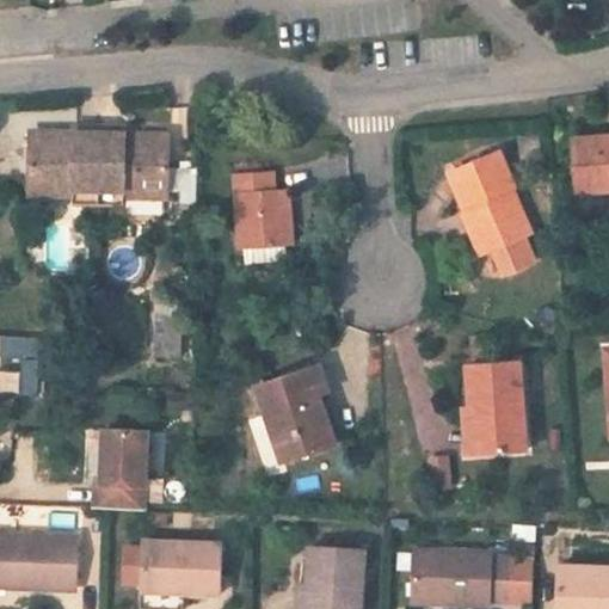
[(54,133),(28,133),(28,195),(71,195),(71,203),(122,203),(122,195),(165,195),(165,133),(139,133),(139,137),(122,137),(122,127),(71,127),(71,137),(54,137),(54,133)]
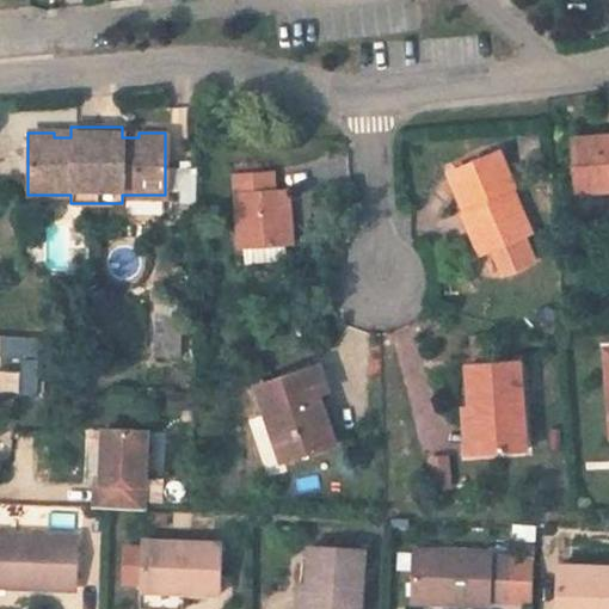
[(195,143),(195,127),(176,128),(177,143),(195,143)]
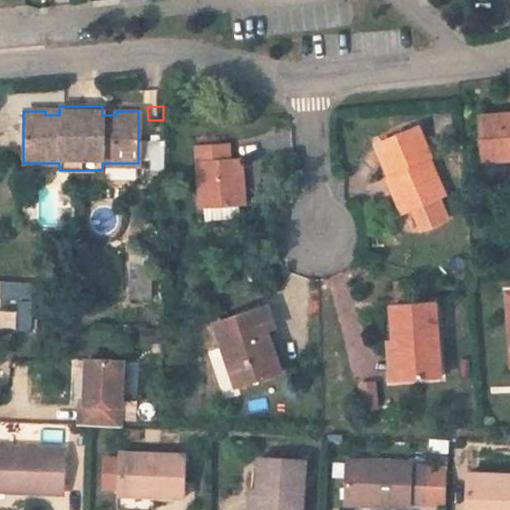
[(509,112),(478,115),(481,160),(509,158),(509,112)]
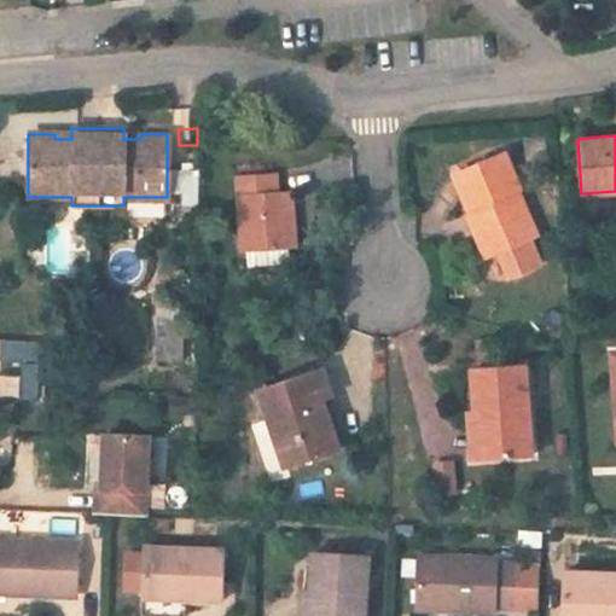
[(501,151),(451,173),(466,209),(471,208),(489,254),(533,237),(513,190),(517,189),(501,151)]
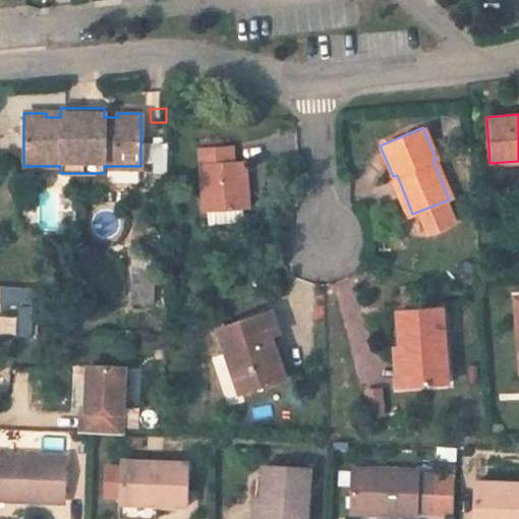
[(215,146),(198,148),(196,148),(198,183),(200,210),(215,209),(245,207),(242,161),(229,161),(228,145),(215,146)]
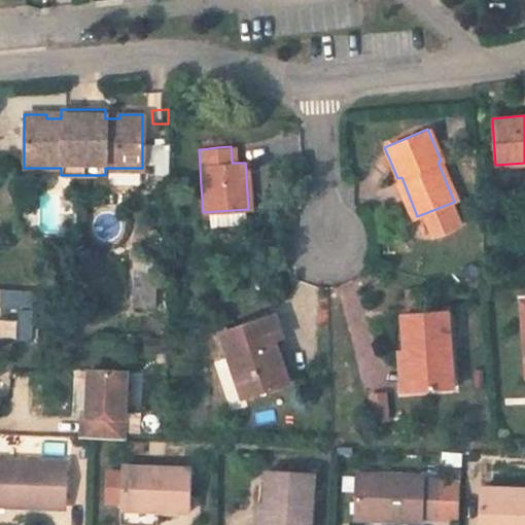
[(18,298),(0,295),(0,307),(18,308),(18,298)]
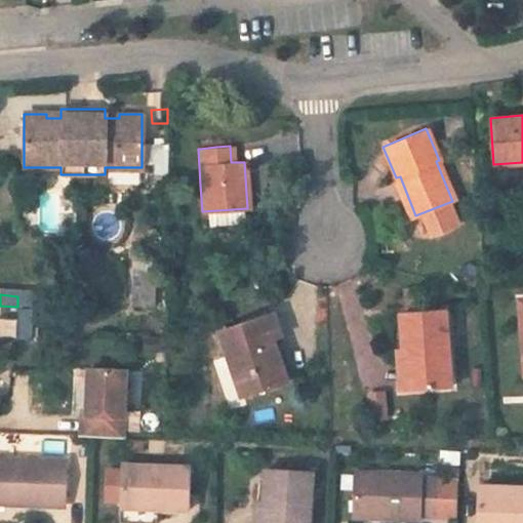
[(444,310),(398,314),(400,350),(395,350),(398,388),(449,385),(444,310)]
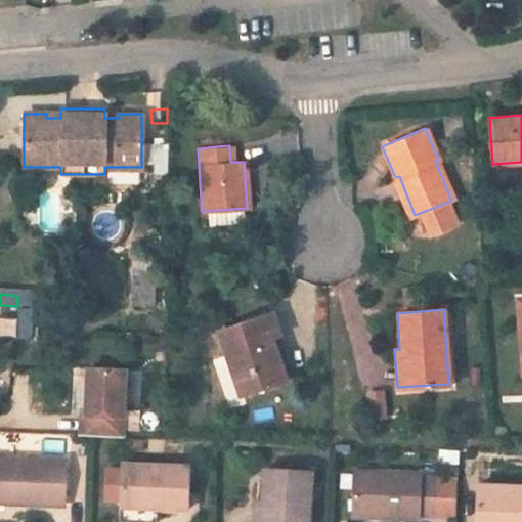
[(272,310),(216,330),(238,396),(287,379),(272,337),(280,334),(272,310)]
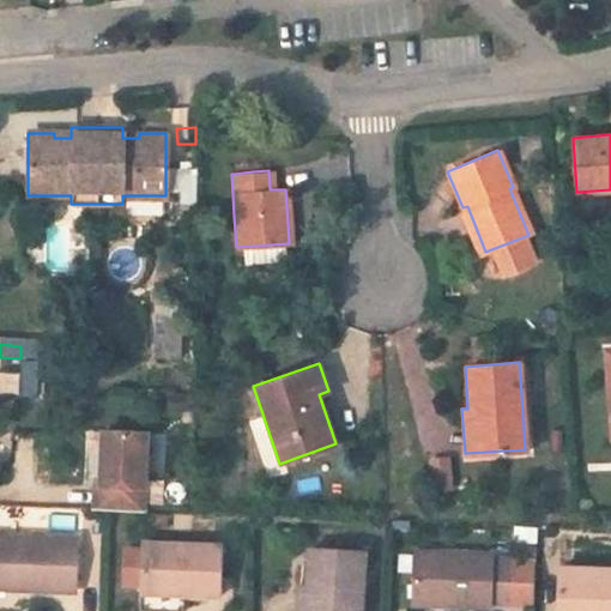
[(34,367),(19,366),(18,394),(34,395),(34,367)]
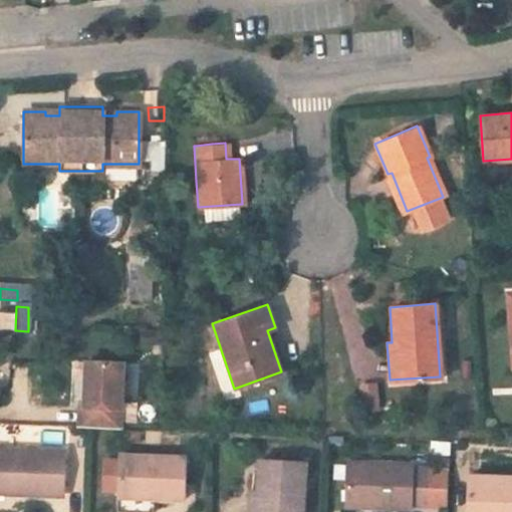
[(76,405),(75,426),(116,428),(120,362),(83,360),(81,405),(76,405)]
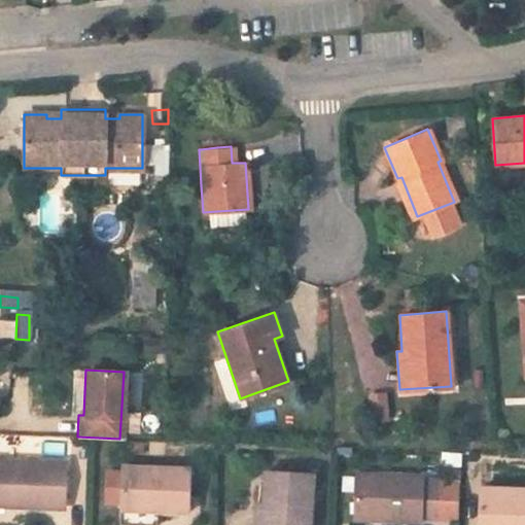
[(382,392),(368,393),(370,419),(385,418),(382,392)]
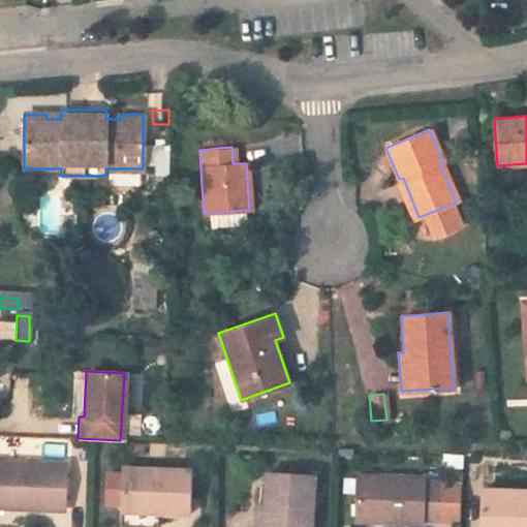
[(62,508),(64,464),(0,462),(0,501),(13,502),(13,507),(62,508)]
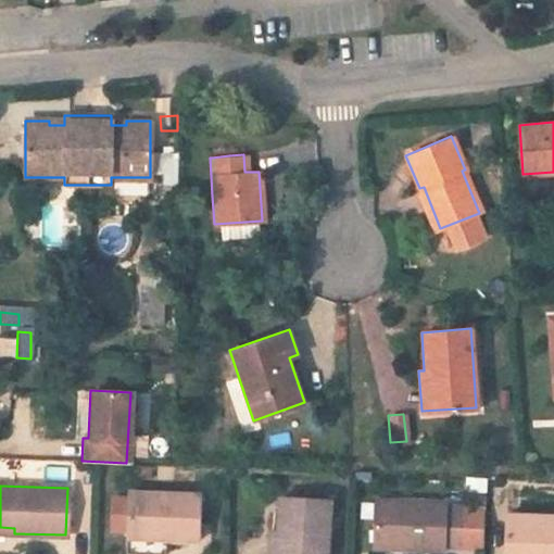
[(199,539),(201,493),(129,490),(127,536),(165,538),(199,539)]
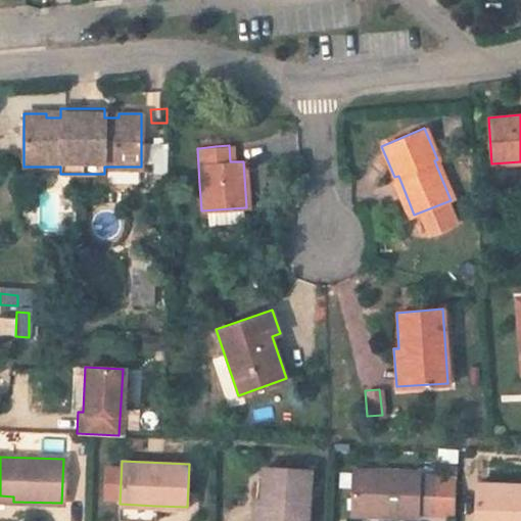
[(262,520),(306,520),(310,470),(265,468),(263,501),(262,520)]
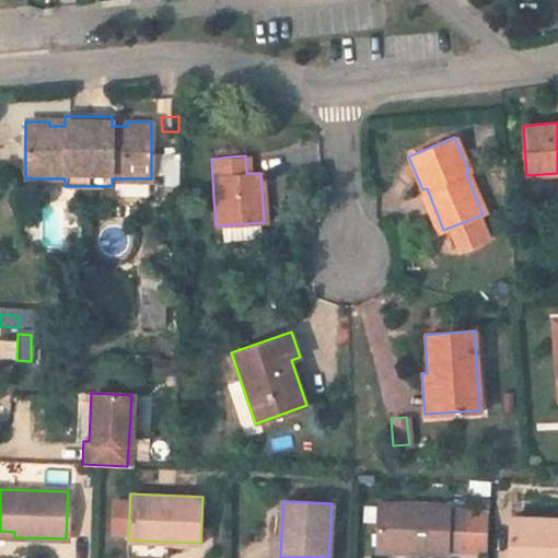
[(448,510),(448,506),(376,502),(375,550),(446,554),(446,548),(463,549),(465,511),(448,510)]
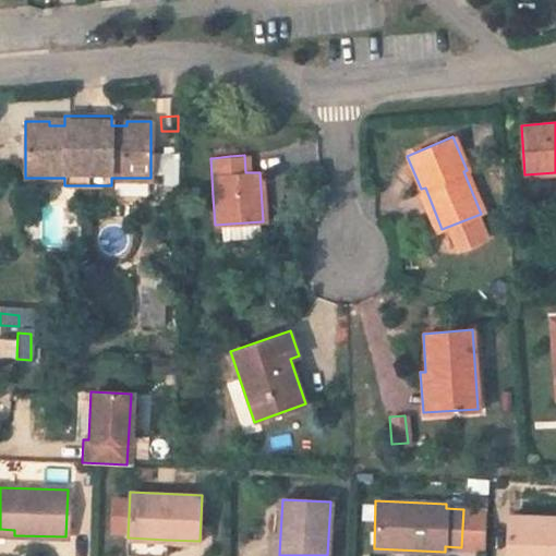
[(485,509),(463,509),(461,547),(484,547),(485,509)]
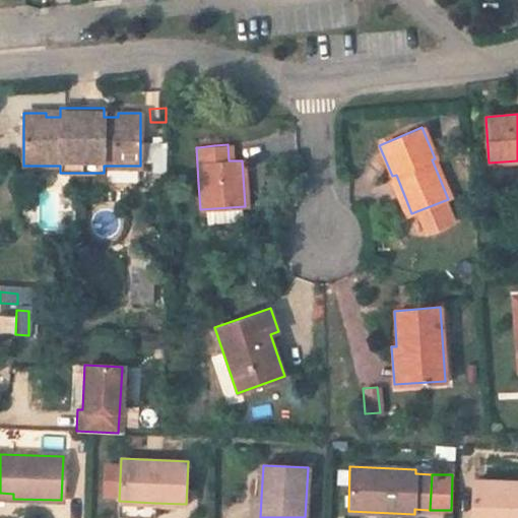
[(517,517),(517,481),(472,480),(471,516),(478,516),(505,517),(517,517)]
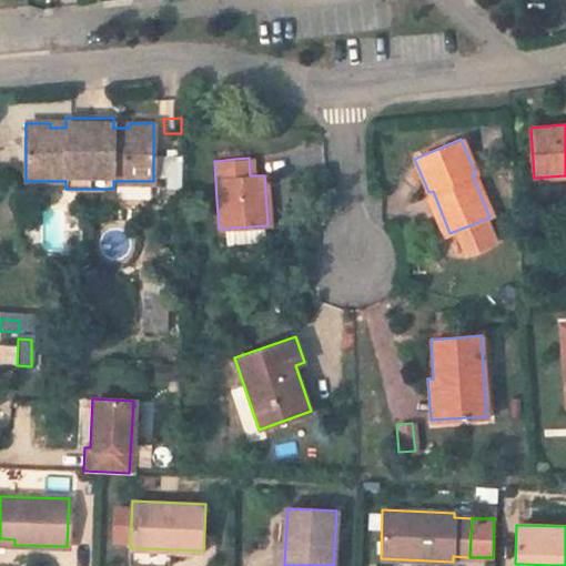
[(275,565),(284,565),(285,544),(278,543),(275,565)]
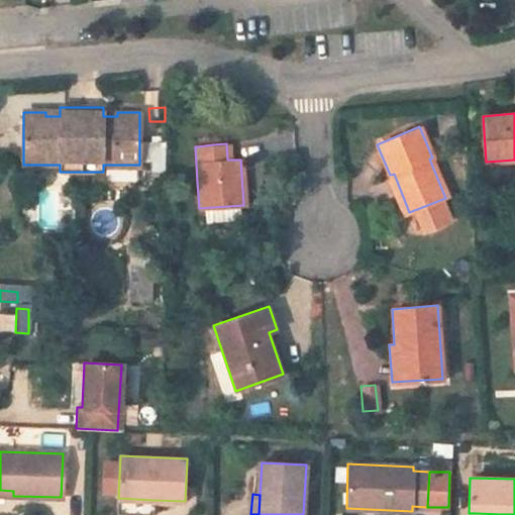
[(153,500),(118,498),(117,512),(153,514),(153,500)]
